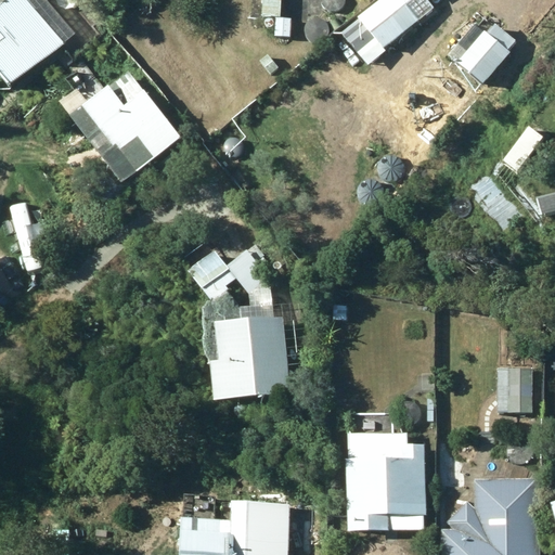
[(1,0),(0,1),(0,69),(11,84),(64,40),(30,0),(1,0)]
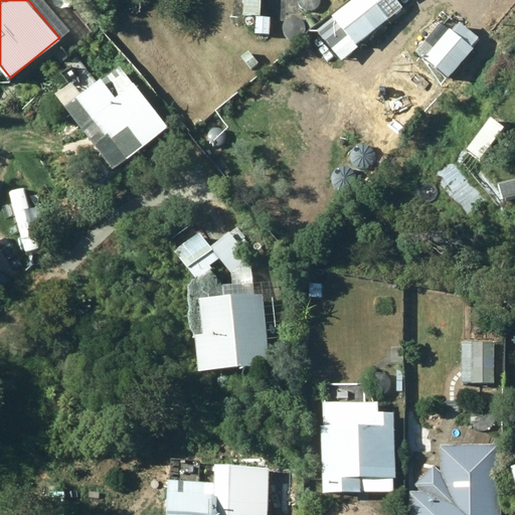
[(243,0),(242,16),(258,17),(256,35),(270,35),(271,18),(262,17),(262,0),(243,0)]
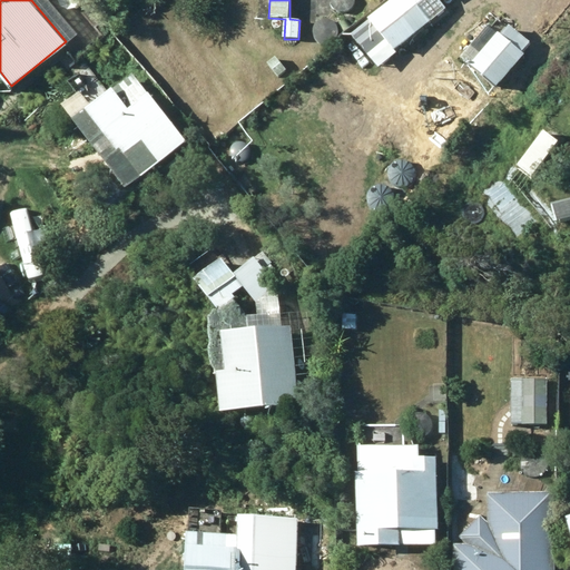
[(393,0),(384,8),(409,40),(445,11),(436,0),(393,0)]
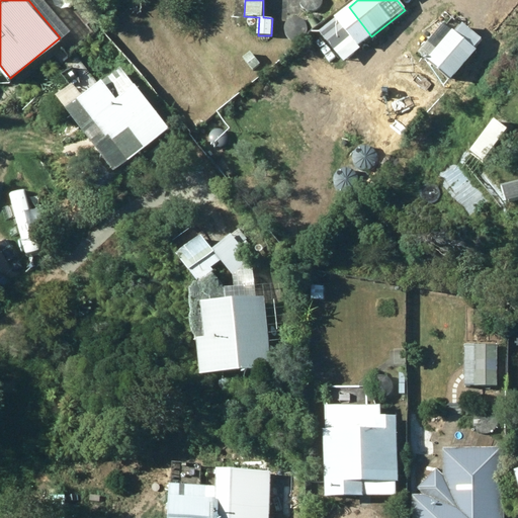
[(478,0),(460,21),(452,33),(473,50),(512,0),(478,0)]
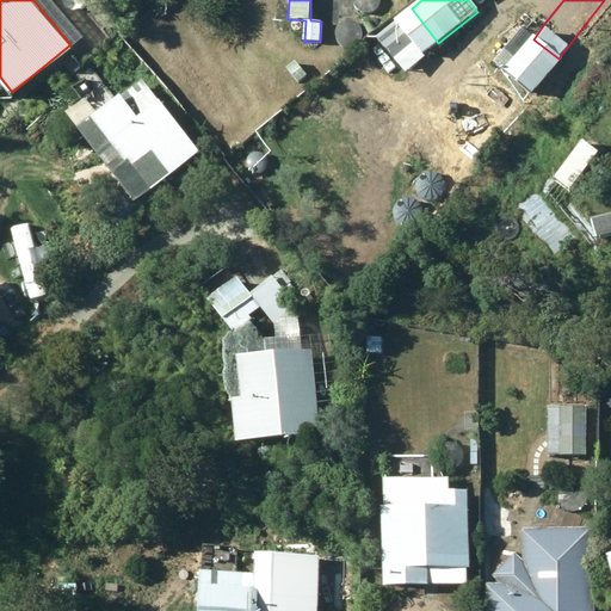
[(287,69),(298,84),(308,75),(296,61),(287,69)]
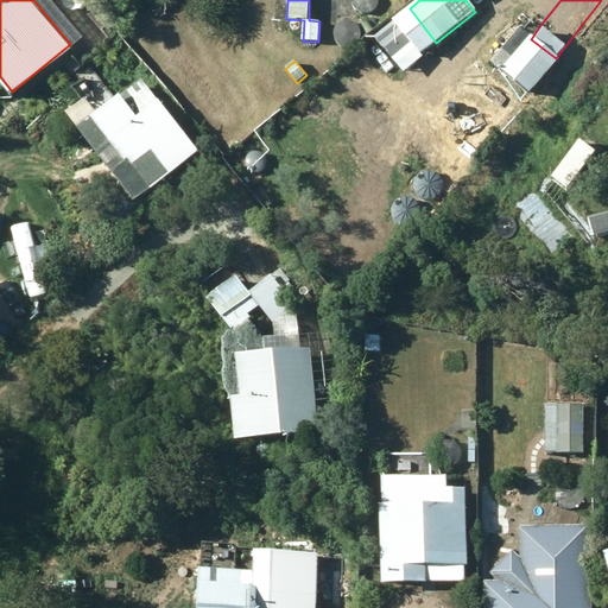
[(77,124),(134,197),(200,149),(160,96),(159,99),(141,75),(77,124)]
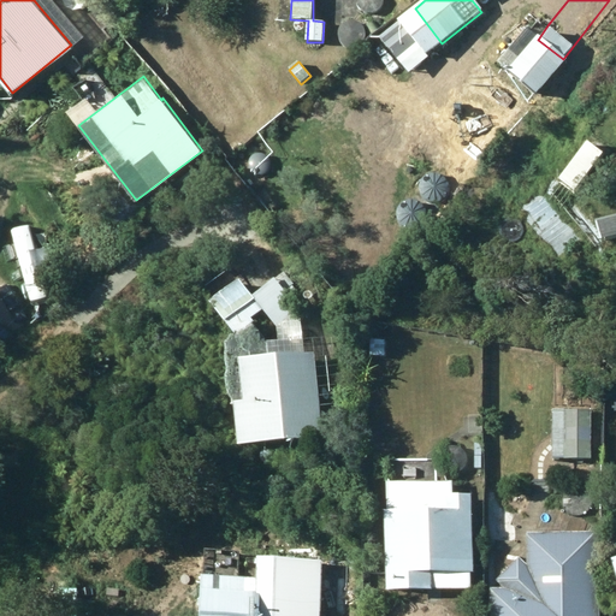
[(209,141),(224,160),(235,154),(219,134),(209,141)]
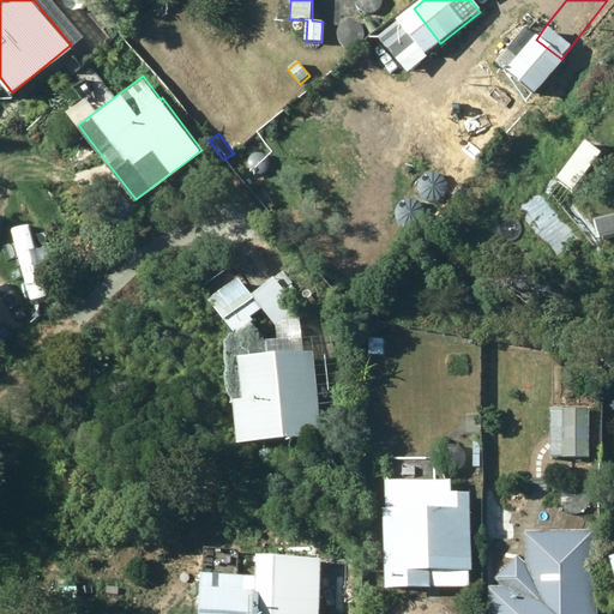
[(120,232),(133,226),(128,215),(115,221),(120,232)]
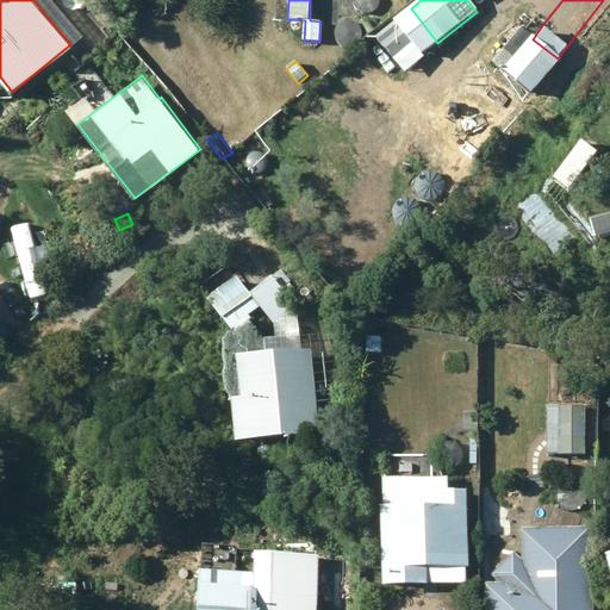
[(207,299),(234,332),(251,318),(249,316),(261,306),(251,294),(237,275),(207,299)]
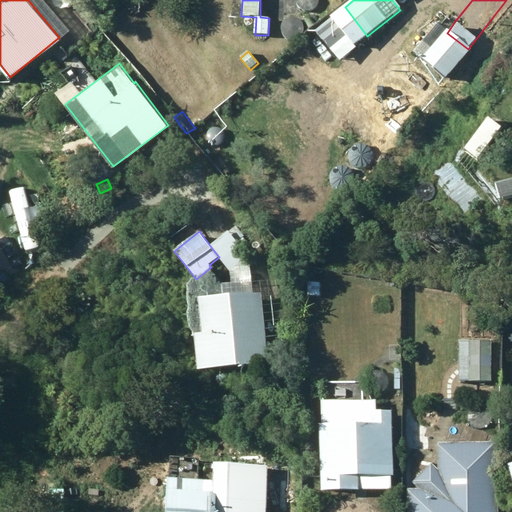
[(219,257),(231,272),(250,257),(230,232),(222,239),(211,247),(219,257)]
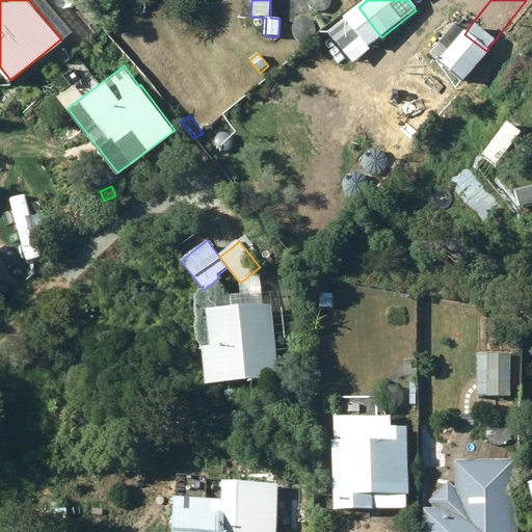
[(204,347),(208,386),(274,379),(277,407),(292,405),(289,379),(281,380),(273,304),(207,311),(211,347),(204,347)]
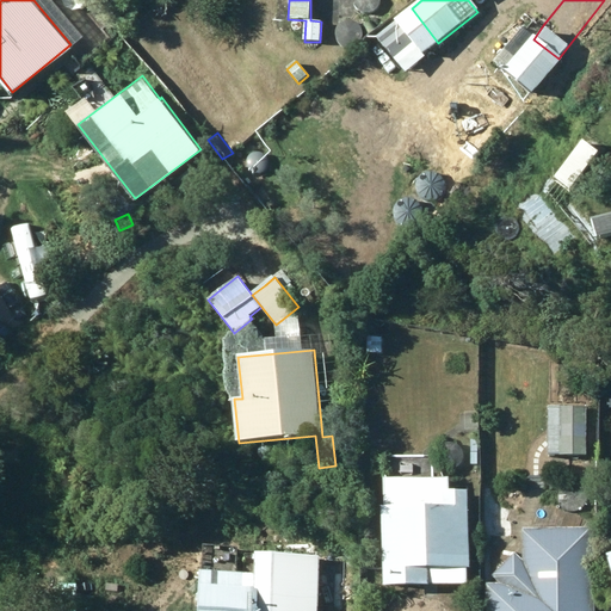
[(549,406),(550,452),(587,451),(586,405),(549,406)]
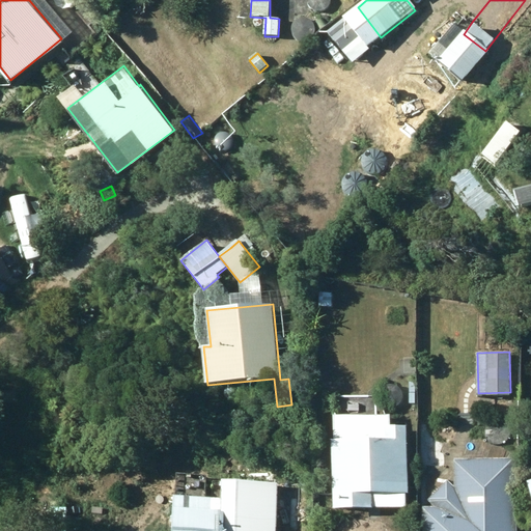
[(499,400),(498,416),(520,417),(521,401),(499,400)]
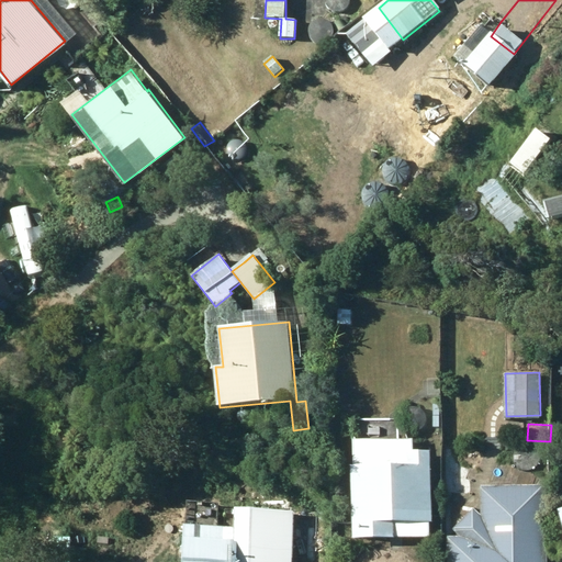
[(352,463),(353,536),(430,535),(430,519),(433,519),(431,448),(414,448),(414,436),(356,437),(356,463),(352,463)]
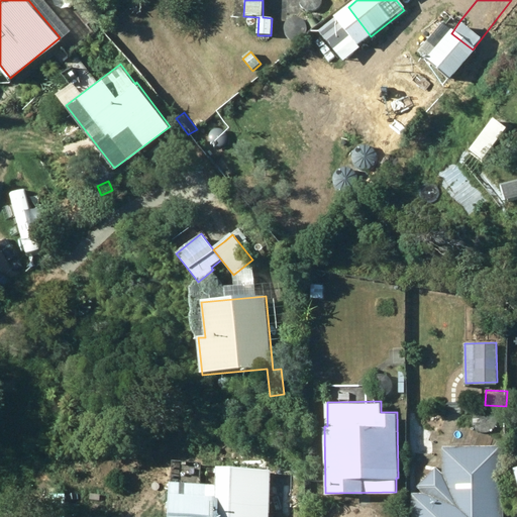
[(505,516),(503,444),(442,445),(443,471),(437,466),(418,487),(423,492),(413,492),(413,516),(505,516)]
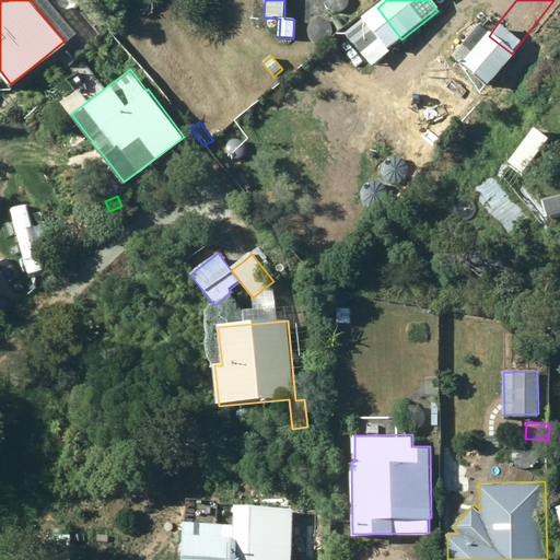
[(187,521),(185,559),(291,559),(294,504),(235,501),(235,523),(187,521)]
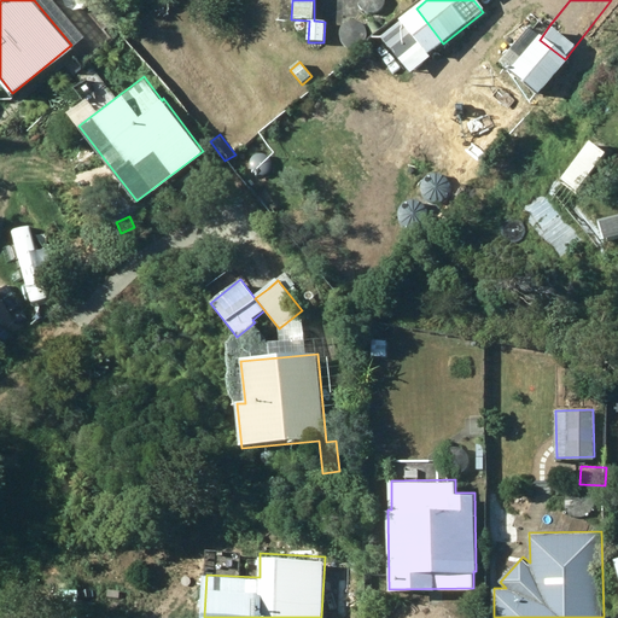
[(73,617),(74,604),(57,602),(56,617),(73,617)]
